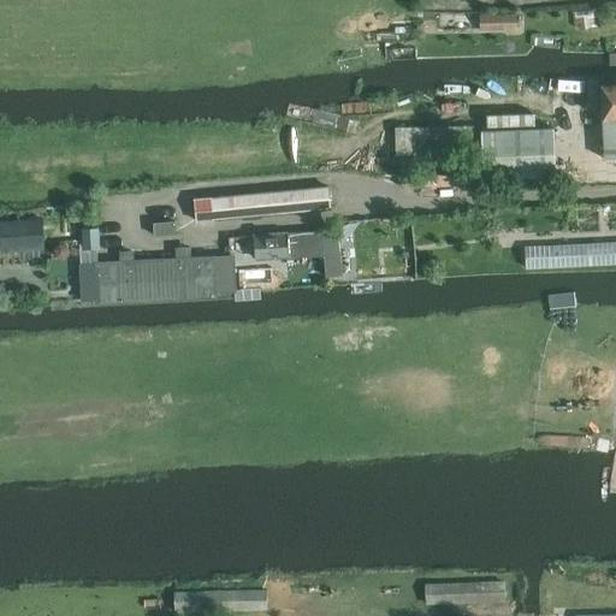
[(519,15),(481,16),(481,30),(504,30),(504,27),(519,27),(519,15)]
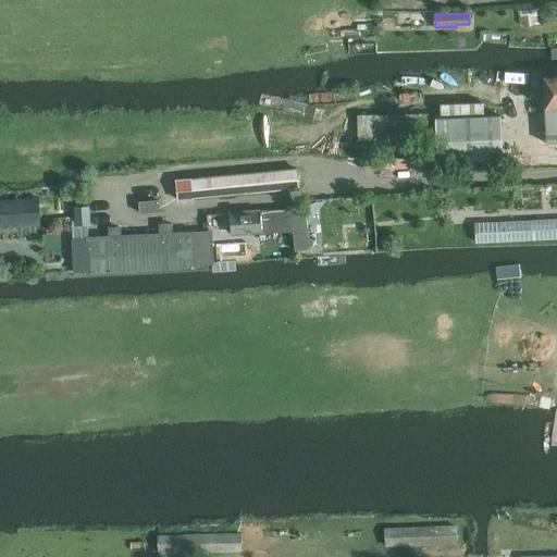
[(556,75),(544,77),(546,108),(547,144),(556,144),(556,143),(556,75)]
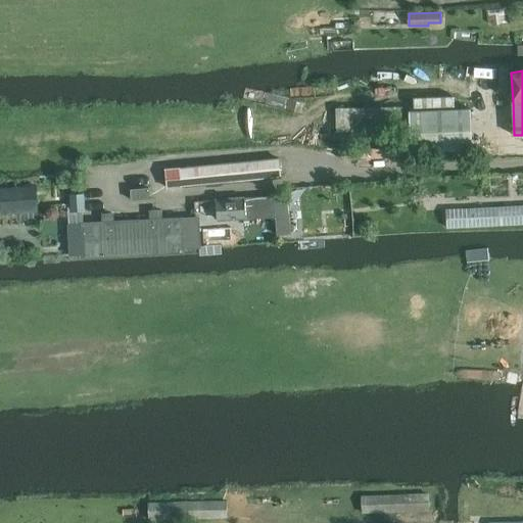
[(412,106),(413,147),(474,145),(472,105),(412,106)]
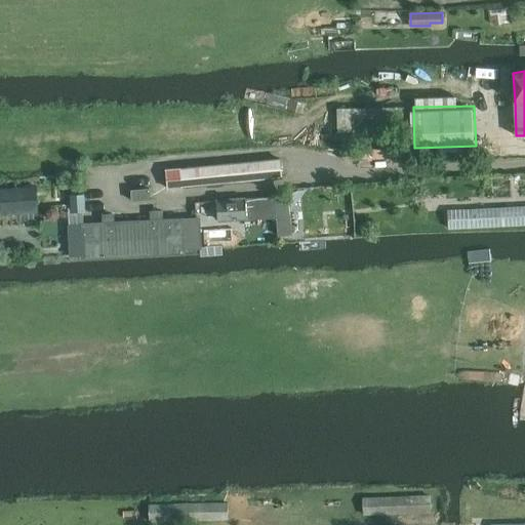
[(405,108),(337,108),(337,132),(405,132),(405,108)]
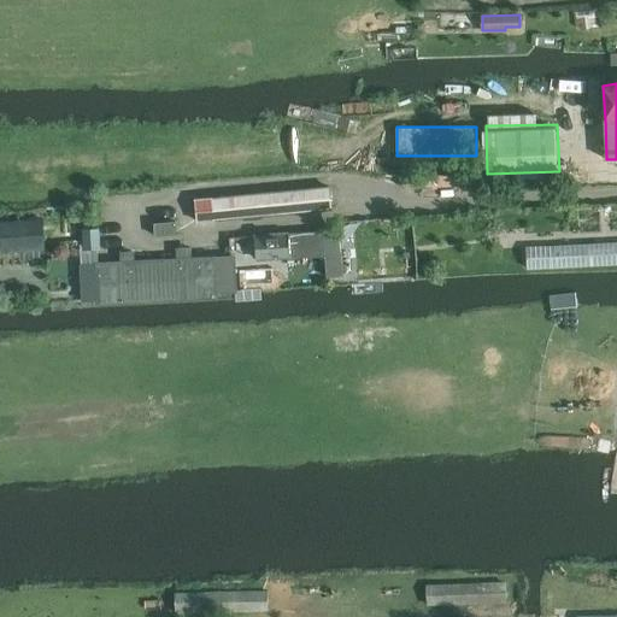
[(468,169),(410,171),(410,183),(468,182),(468,169)]
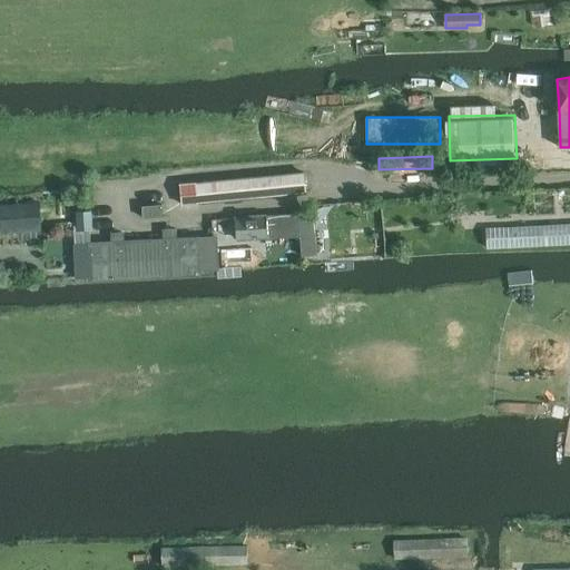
[(308,172),(197,184),(198,204),(311,192),(308,172)]
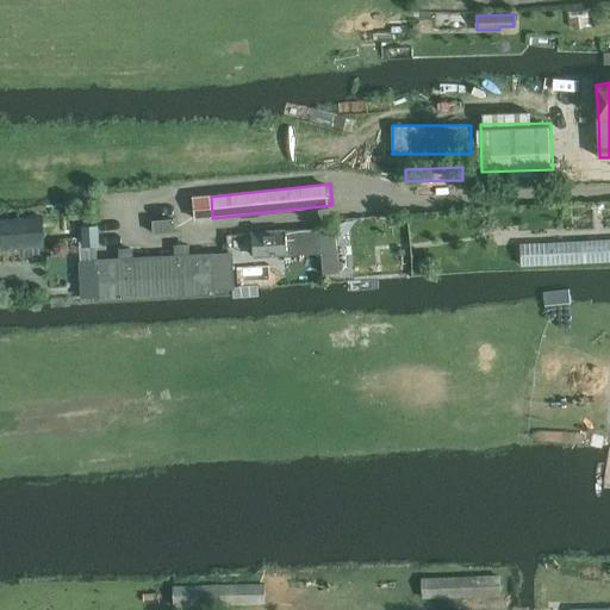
[(42,216),(0,218),(0,249),(44,246),(42,216)]
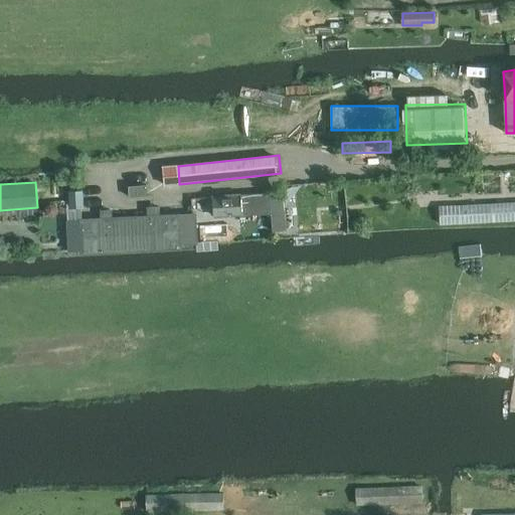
[(148,185),(129,186),(130,196),(148,195),(148,185)]
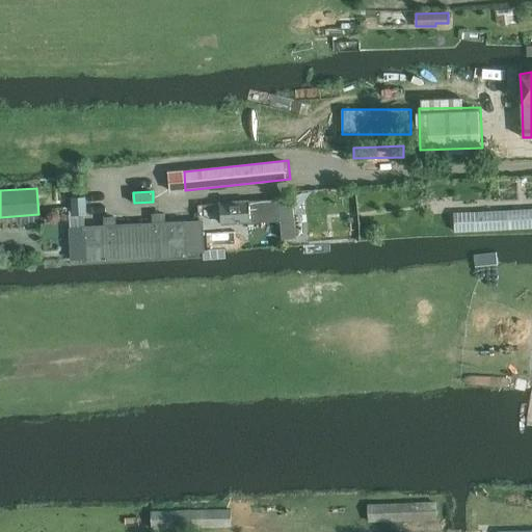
[(84,196),(72,197),(73,214),(85,213),(84,196)]
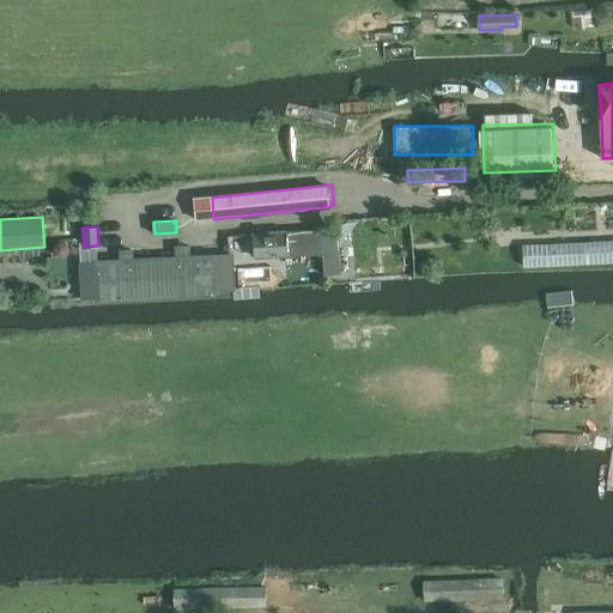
[(337,228),(254,234),(256,258),(322,253),(325,275),(341,273),(339,252),(337,228)]
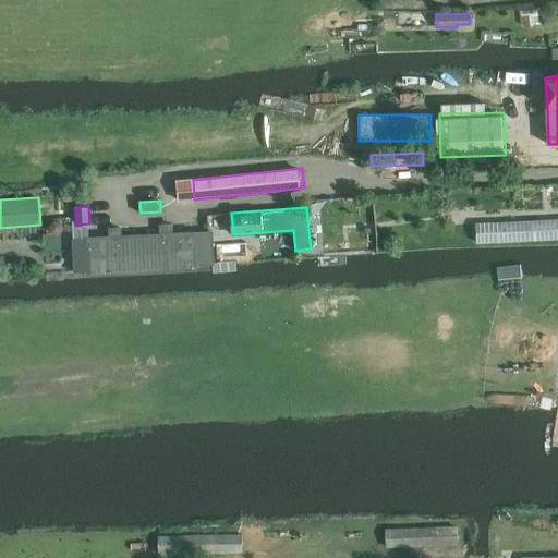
[(557,237),(557,219),(477,222),(478,241),(557,237)]
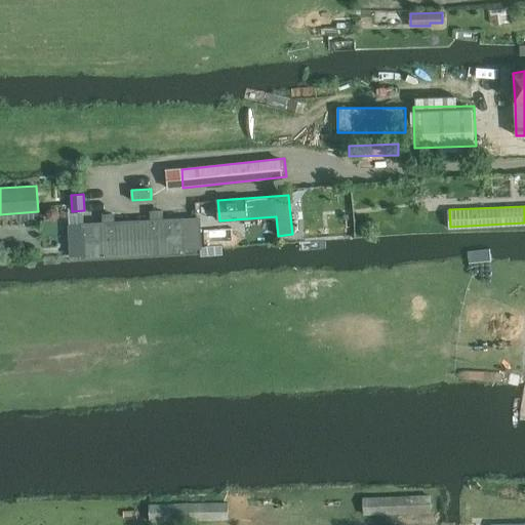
[(186,255),(184,217),(81,224),(83,260),(186,255)]
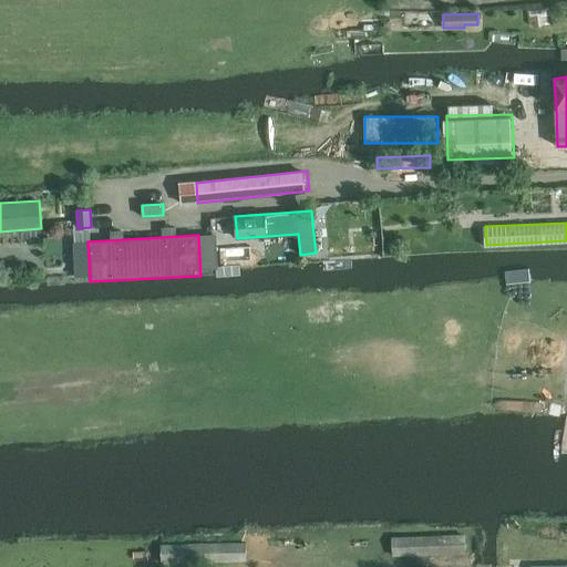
[(464,534),(391,536),(392,555),(465,553),(464,534)]
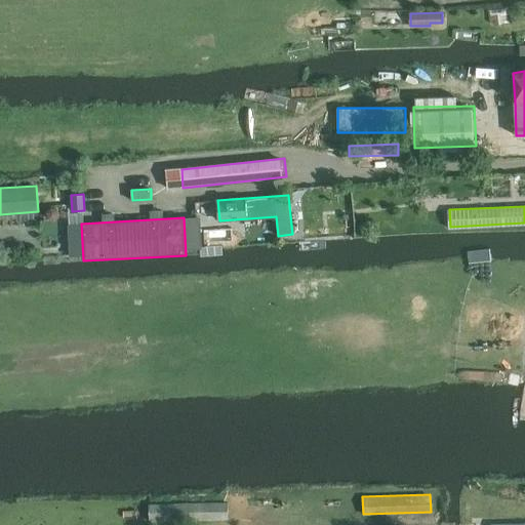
[(228,502),(149,505),(149,521),(228,519),(228,502)]
